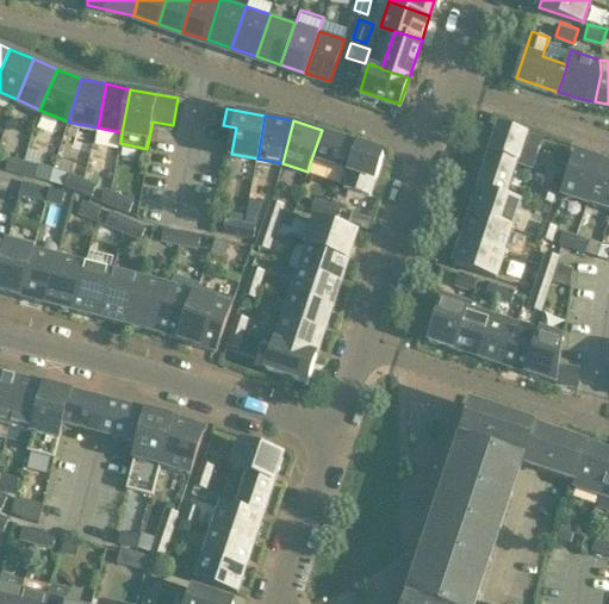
[(501,124),(493,148),(492,150),(519,159),(519,160),(534,164),(542,138),(501,124)]
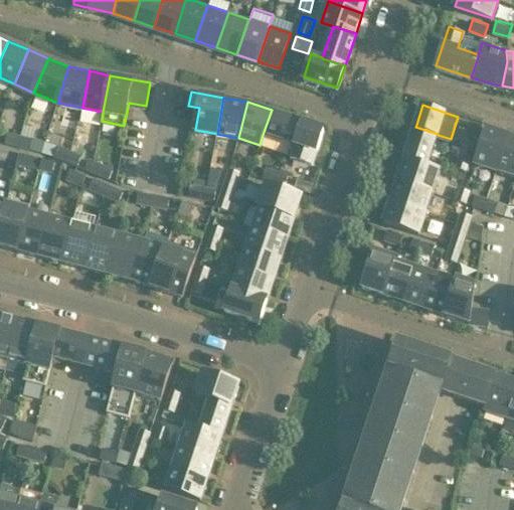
[(272,110),(264,132),(295,142),(303,120),(272,110)]
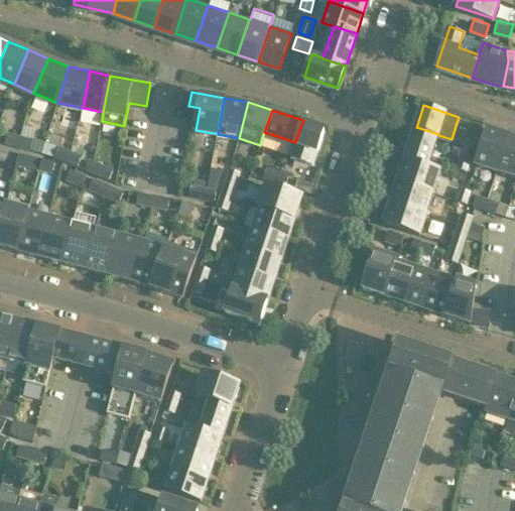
[(303,120),(295,142),(291,155),(313,162),(326,128),(303,120)]
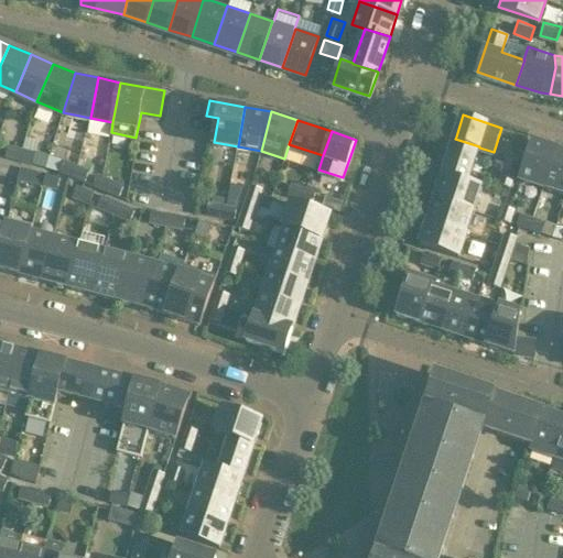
[(543,184),(556,145),(533,138),(520,176),(543,184)]
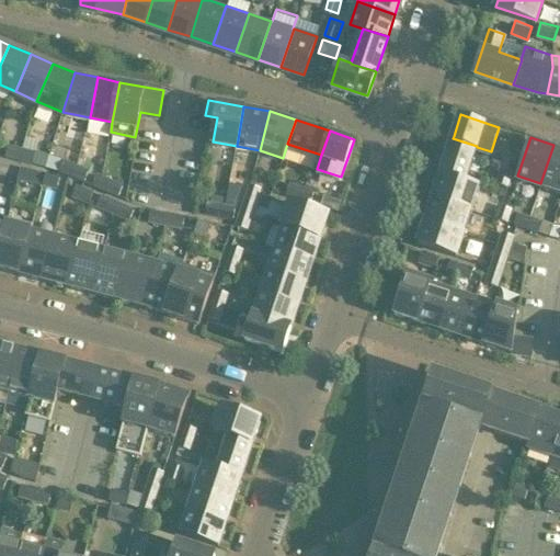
[(477,146),(453,138),(442,172),(466,180),(466,178),(477,147),(477,146)]
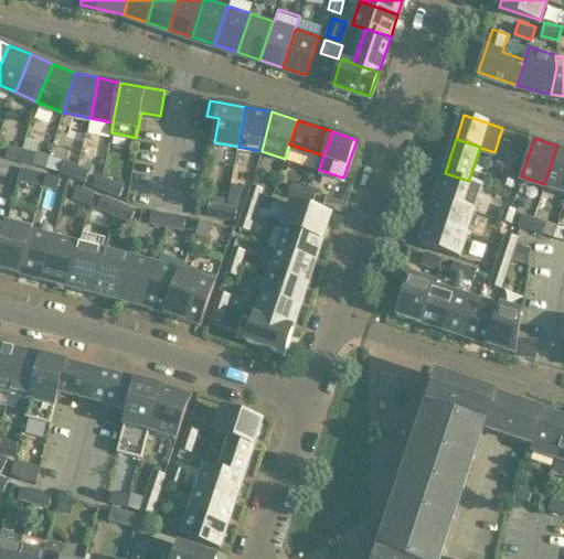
[(7,153),(20,158),(22,147),(9,143),(7,153)]
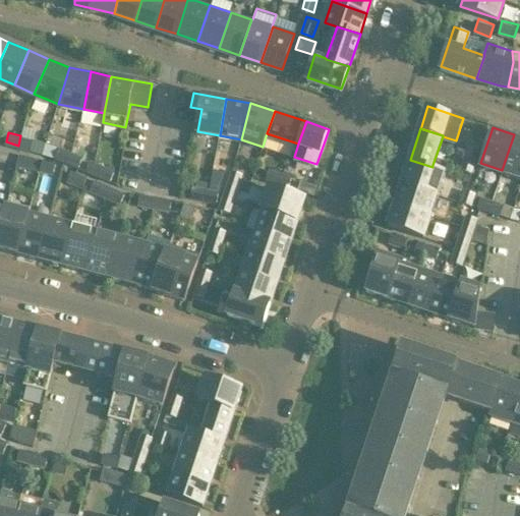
[(519,136),(514,134),(502,170),(519,176),(519,136)]
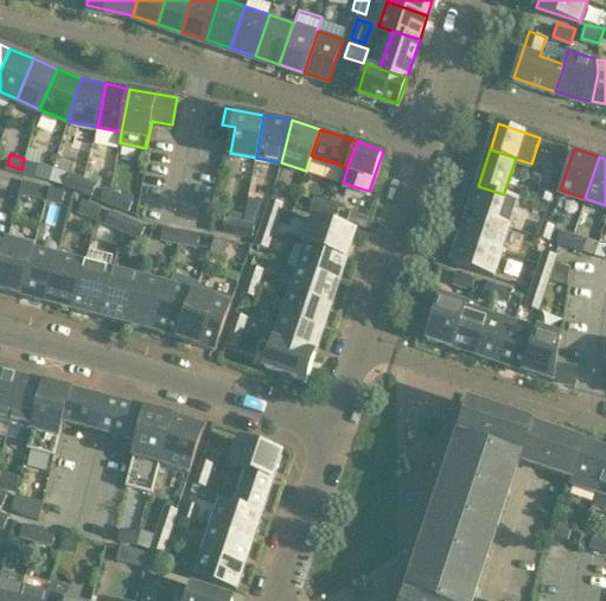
[(39,161),(24,158),(21,170),(36,173),(39,161)]
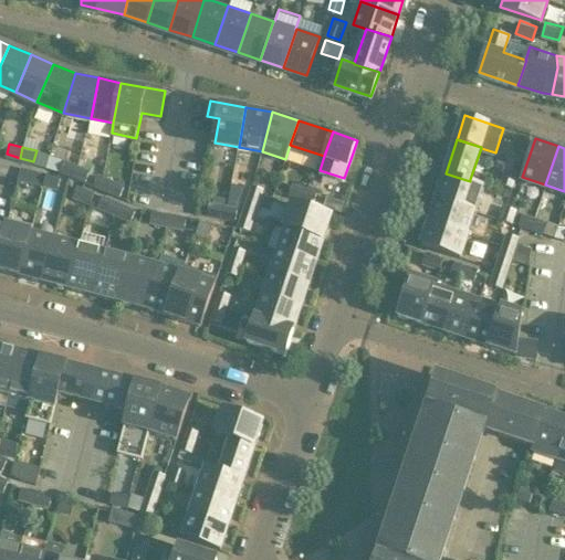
[(509,156),(505,169),(518,173),(522,160),(509,156)]
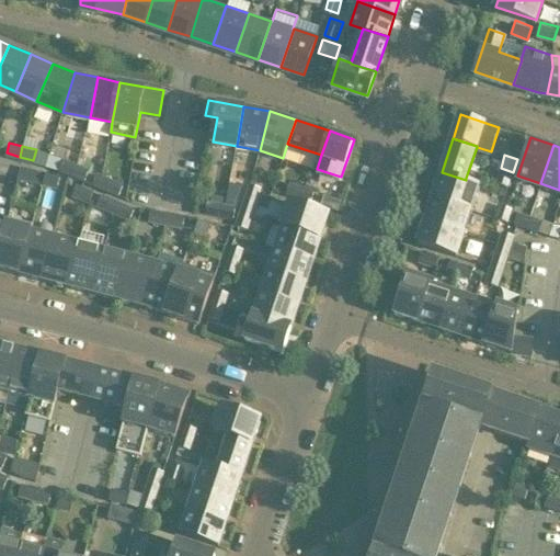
[(59,167),(72,172),(77,161),(64,156),(59,167)]
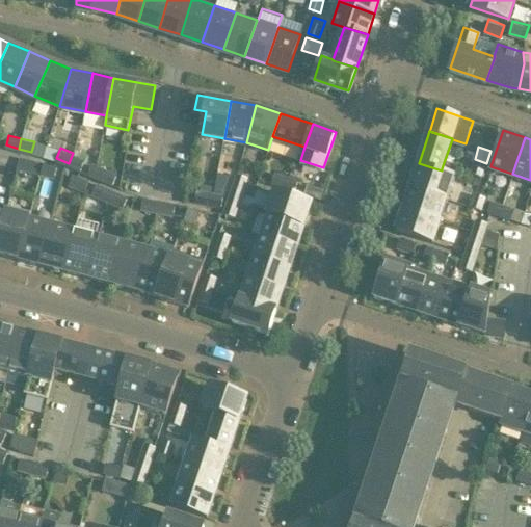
[(69,163),(81,169),(85,158),(73,153),(69,163)]
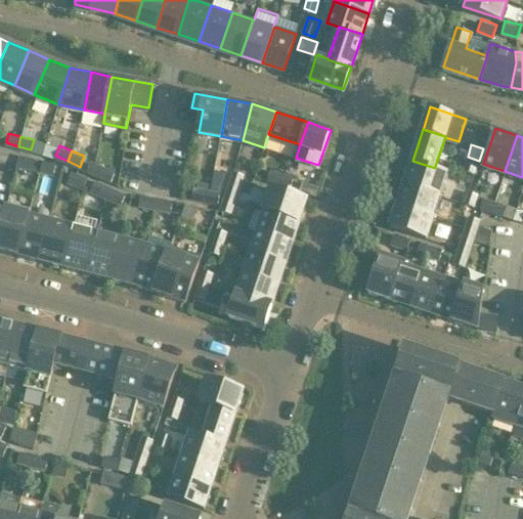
[(479,161),(468,157),(464,168),(476,171),(479,161)]
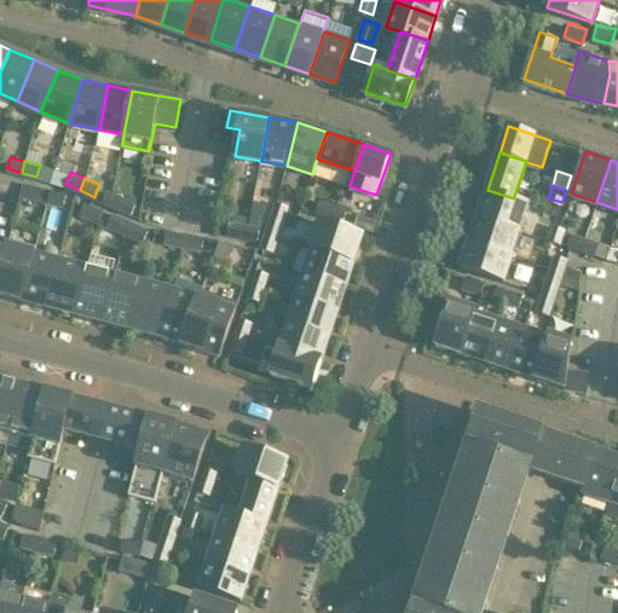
[(47,201),(64,206),(68,191),(51,188),(47,201)]
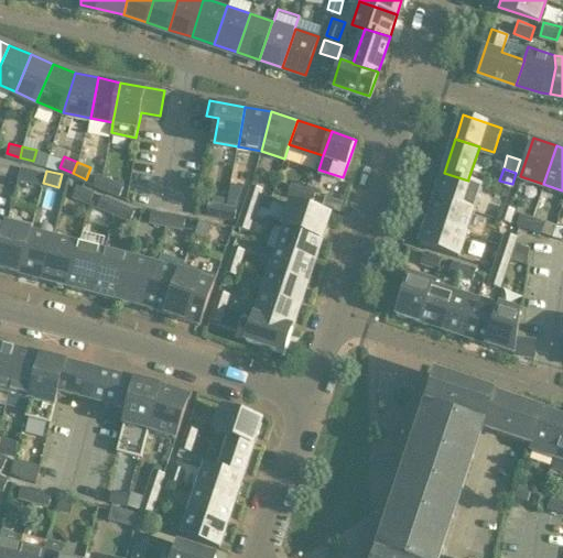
[(90,184),(106,189),(109,178),(94,173),(90,184)]
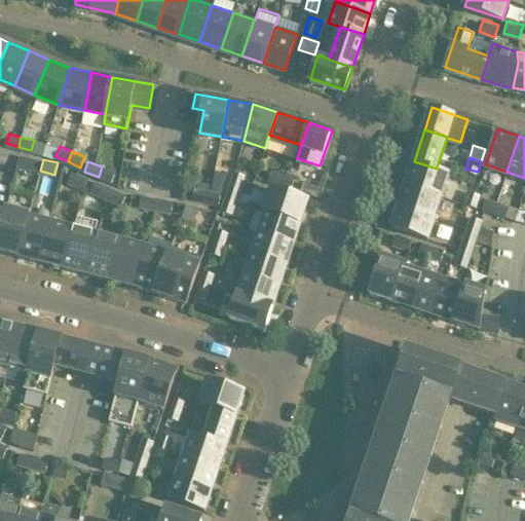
[(437,169),(414,161),(407,182),(443,194),(450,171),(437,166),(437,169)]
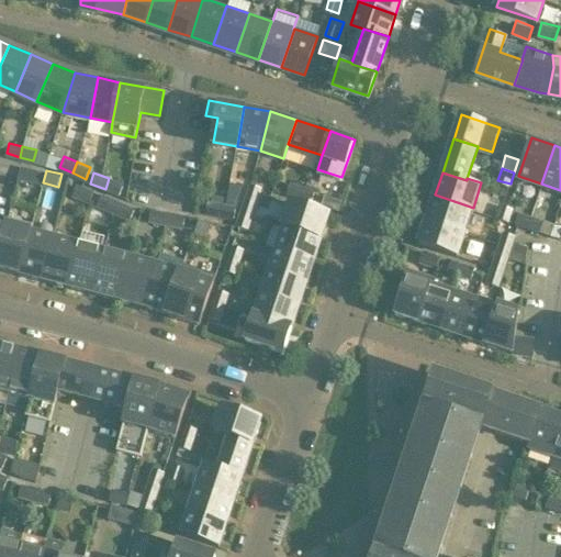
[(109,178),(105,189),(120,193),(124,184),(109,178)]
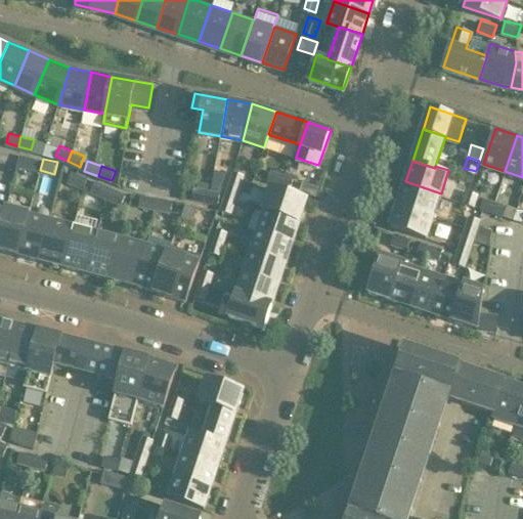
[(271,168),(267,178),(279,182),(282,172),(271,168)]
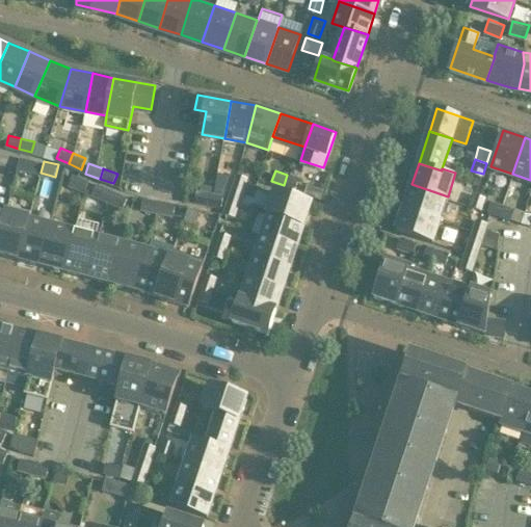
[(287,175),(284,185),(295,188),(298,179),(299,175),(290,170),(289,176),(287,175)]
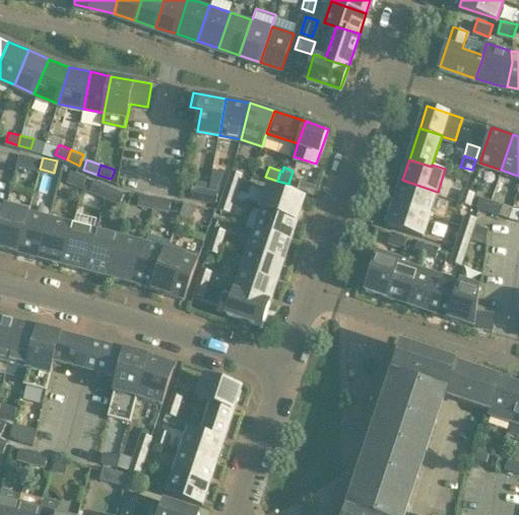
[(67,179),(82,186),(87,175),(72,168),(67,179)]
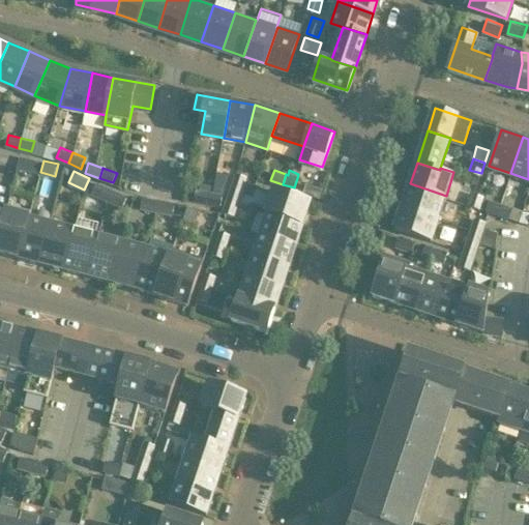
[(231,184),(243,188),(247,175),(236,171),(231,184)]
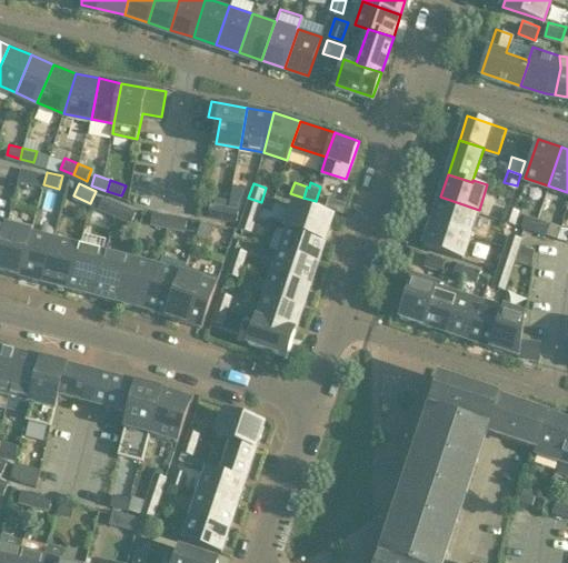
[(99,205),(116,212),(120,202),(103,195),(99,205)]
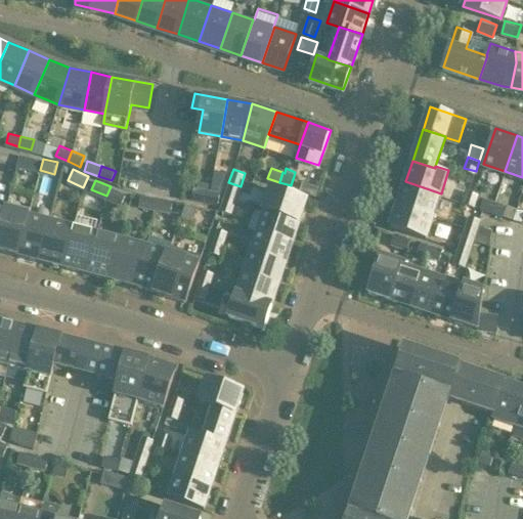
[(441,193),(405,181),(398,203),(434,214),(441,193)]
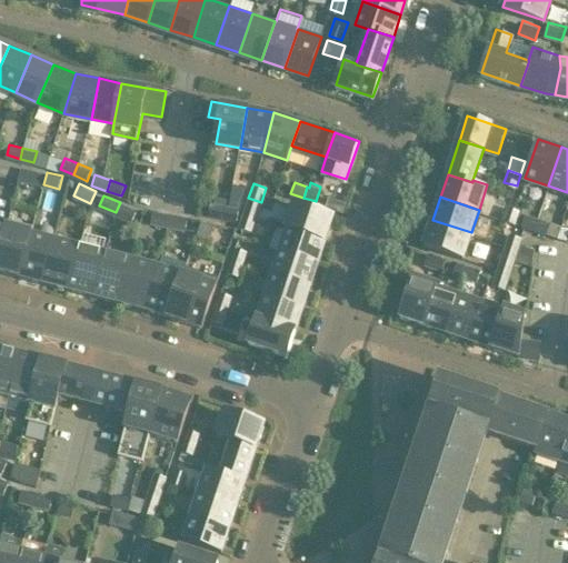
[(248,198),(243,212),(257,215),(261,202),(248,198)]
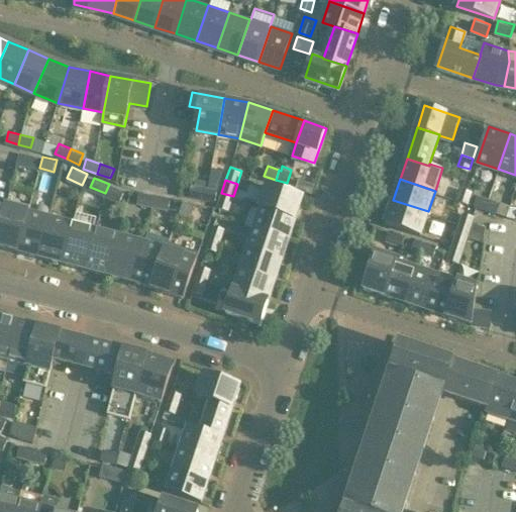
[(120,200),(124,191),(109,184),(105,193),(120,200)]
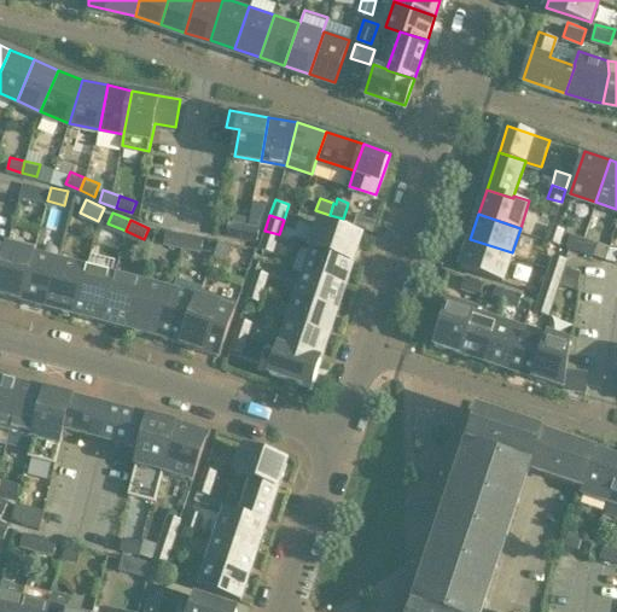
[(242,235),(244,222),(228,220),(226,232),(242,235)]
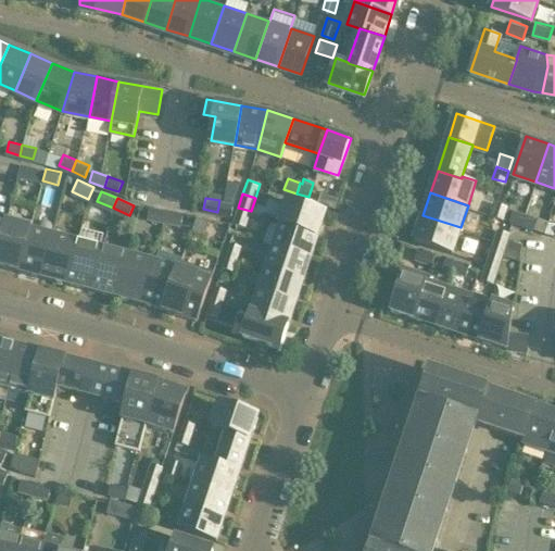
[(288,198),(280,221),(318,234),(326,211),(288,198)]
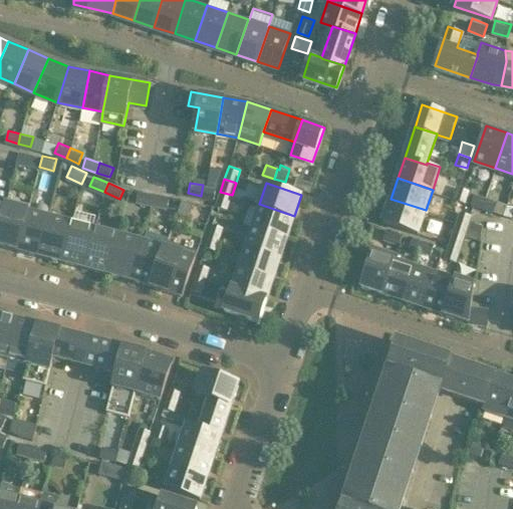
[(466,201),(470,189),(459,184),(454,197),(466,201)]
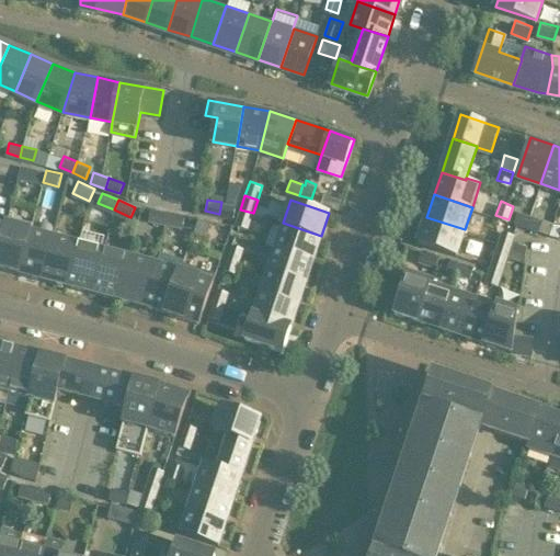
[(221,202),(219,214),(233,216),(236,205),(221,202)]
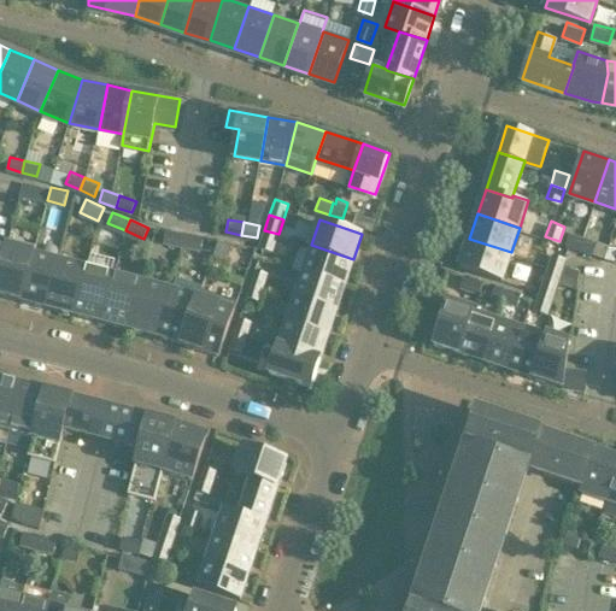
[(183,244),(186,231),(166,228),(164,241),(183,244)]
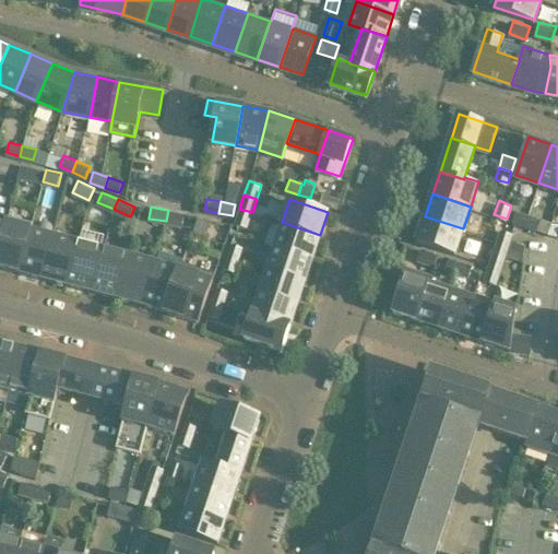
[(252,212),(239,209),(235,222),(248,226),(252,212)]
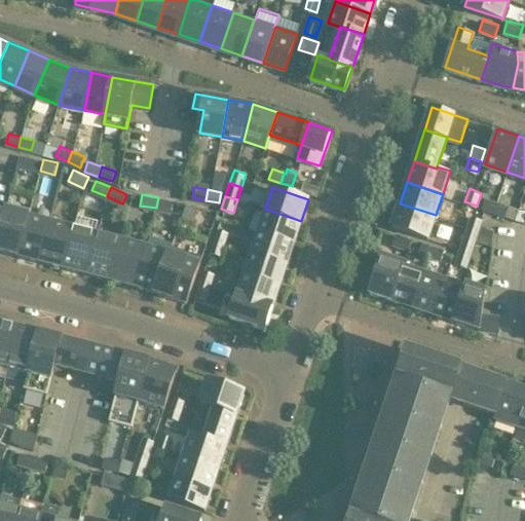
[(172,211),(174,200),(158,197),(156,208),(172,211)]
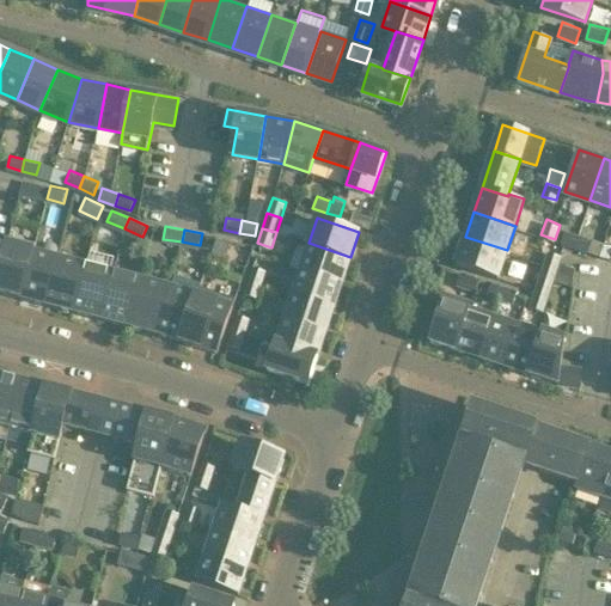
[(562,240),(566,243),(575,245),(579,234),(566,230),(562,240)]
